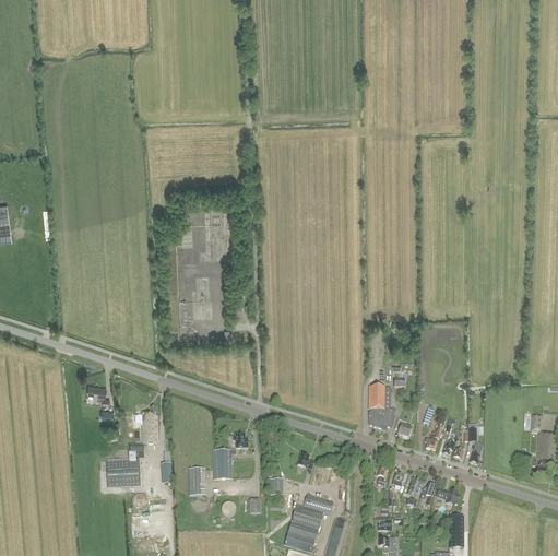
[(0,241),(11,240),(8,221),(6,203),(0,203),(0,241)]
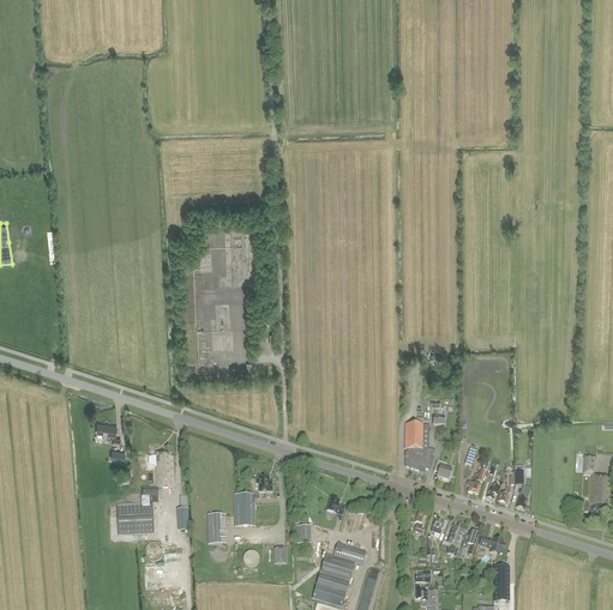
[(443,422),(443,415),(438,414),(438,409),(433,409),(433,414),(432,414),(432,422),(443,422)]
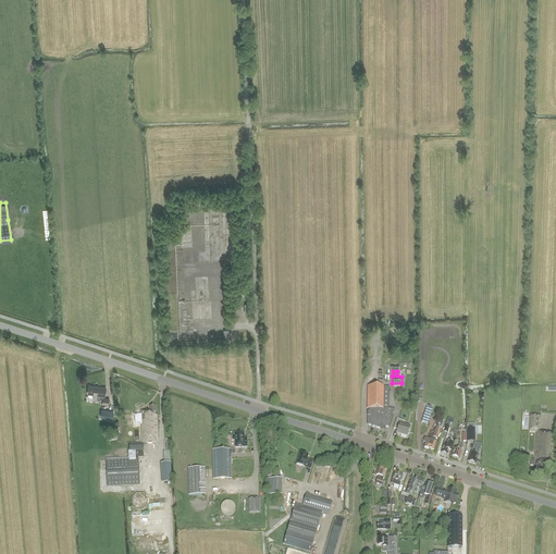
[(107,404),(108,397),(101,396),(102,394),(103,394),(104,385),(87,383),(86,392),(91,393),(91,397),(95,397),(101,398),(100,403),(107,404)]
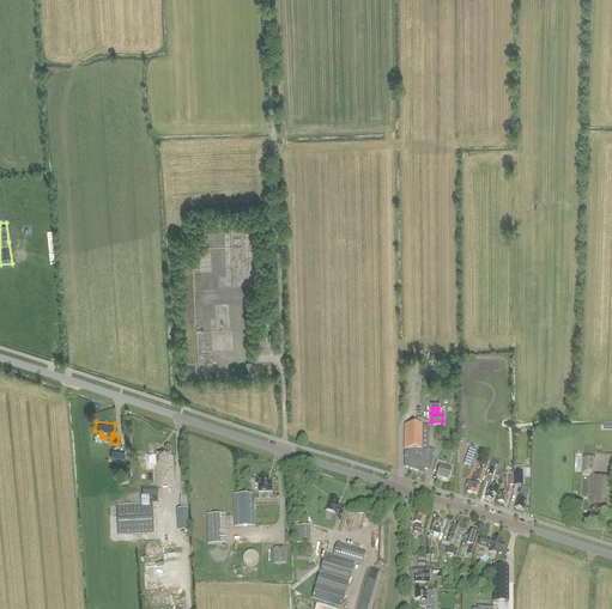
[(428,421),(411,421),(404,421),(403,445),(405,445),(404,449),(403,449),(403,454),(403,463),(417,468),(418,467),(423,468),(424,466),(426,466),(432,446),(430,445),(429,445),(426,445),(428,421)]
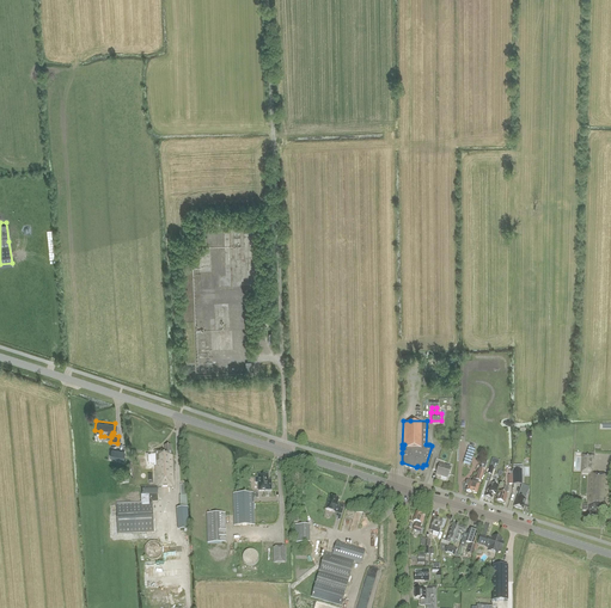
[(173,483),(173,470),(172,452),(170,453),(169,442),(163,443),(163,447),(153,448),(153,455),(153,470),(154,470),(154,484),(140,485),(140,499),(115,501),(117,530),(152,528),(151,498),(157,498),(156,484),(173,483)]
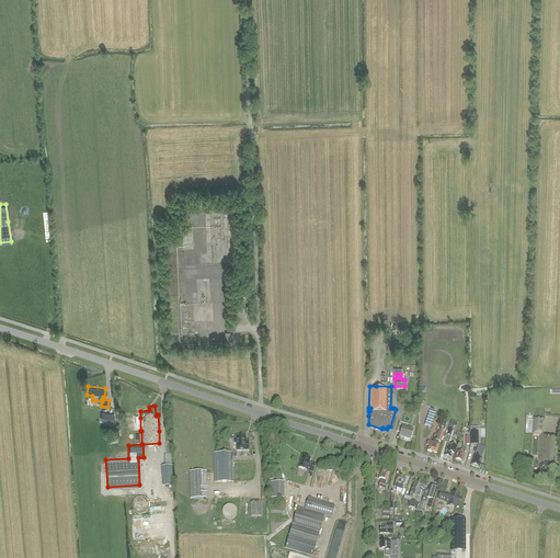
[(101,410),(99,418),(112,420),(113,412),(101,410)]
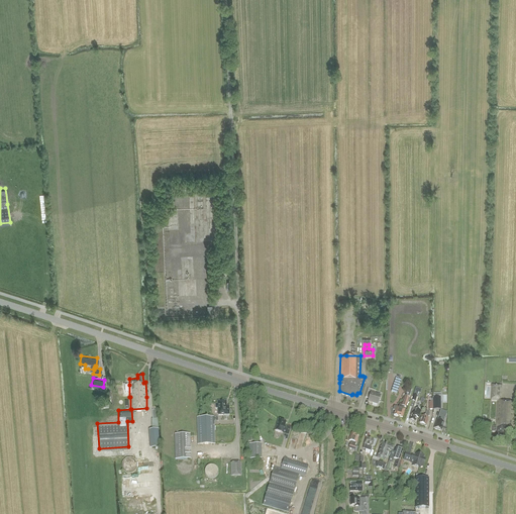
[(396,391),(398,384),(391,382),(390,386),(391,386),(390,389),(396,391)]
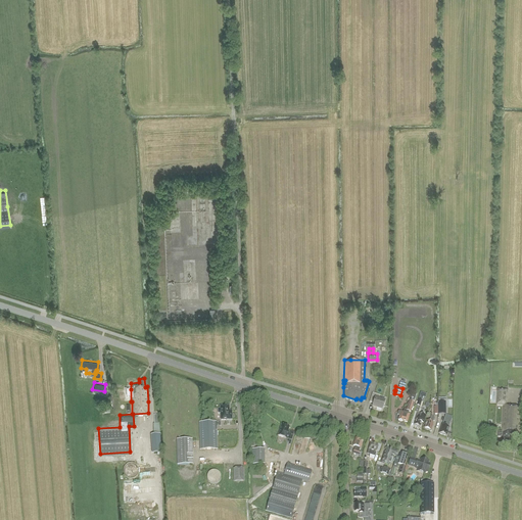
[(496,433),(502,433),(501,439),(503,439),(503,442),(508,442),(509,434),(518,434),(520,403),(506,403),(507,387),(497,386),(496,403),(503,403),(502,429),(496,429),(496,433)]
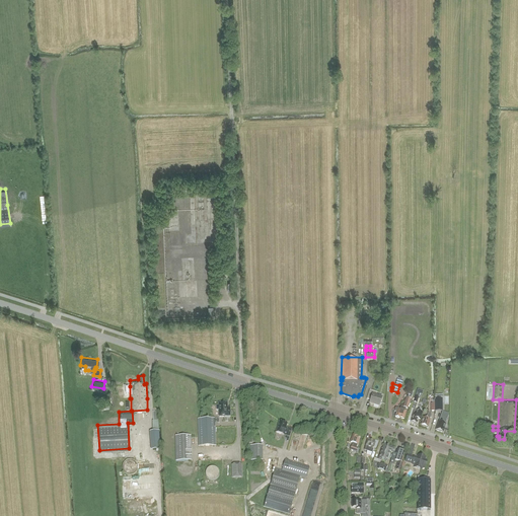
[(378,404),(381,395),(375,393),(376,390),(369,387),(366,396),(369,397),(368,401),(378,404)]
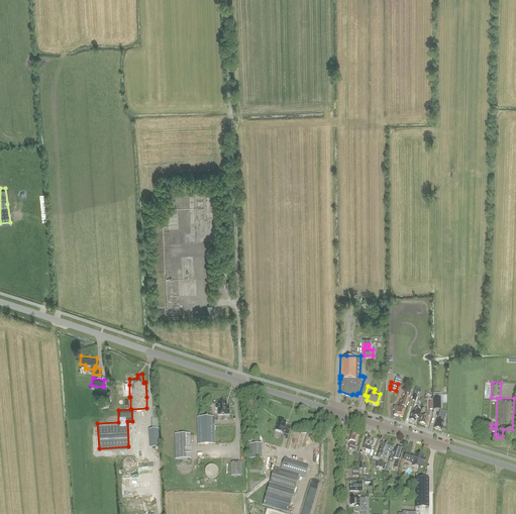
[(404,404),(409,391),(405,390),(401,402),(400,402),(399,404),(398,404),(398,405),(396,404),(393,412),(394,413),(396,414),(397,414),(397,413),(402,415),(404,407),(403,406),(403,404),(404,404)]
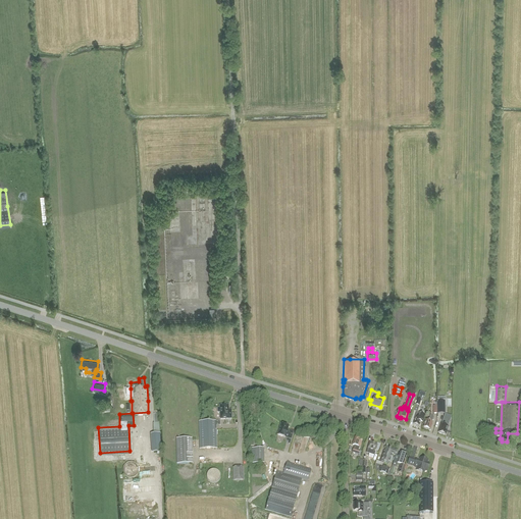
[(445,411),(445,398),(436,398),(436,399),(435,399),(436,402),(436,403),(436,404),(436,411),(445,411)]
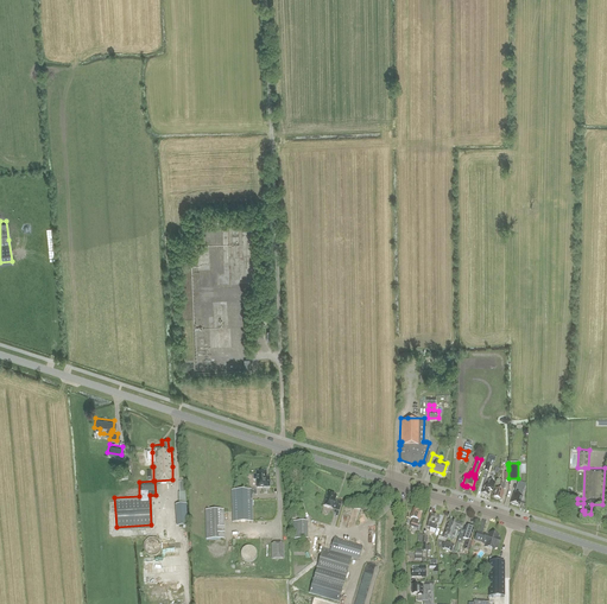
[(269,483),(267,474),(265,474),(265,468),(255,469),(255,471),(253,471),(253,472),(253,475),(254,476),(255,476),(255,484),(269,483)]
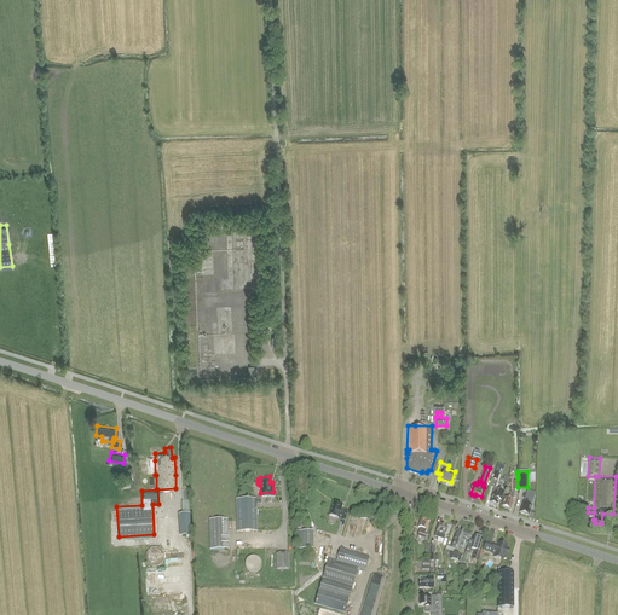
[(503,488),(496,486),(494,485),(492,491),(491,491),(490,494),(491,494),(489,499),(496,502),(498,493),(501,493),(503,488)]
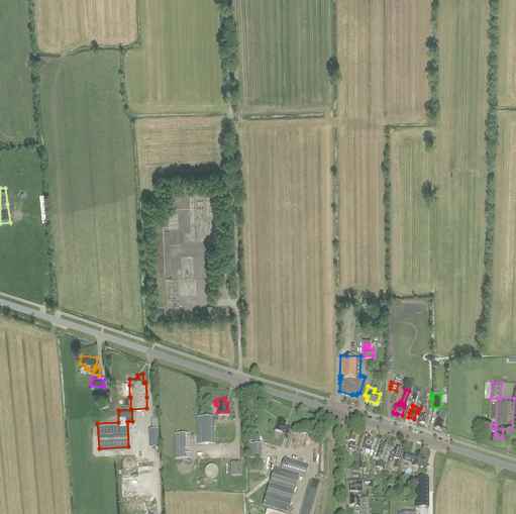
[(427,415),(428,412),(429,409),(426,408),(424,414),(421,413),(419,417),(420,417),(419,420),(419,421),(420,421),(422,422),(425,422),(427,415)]
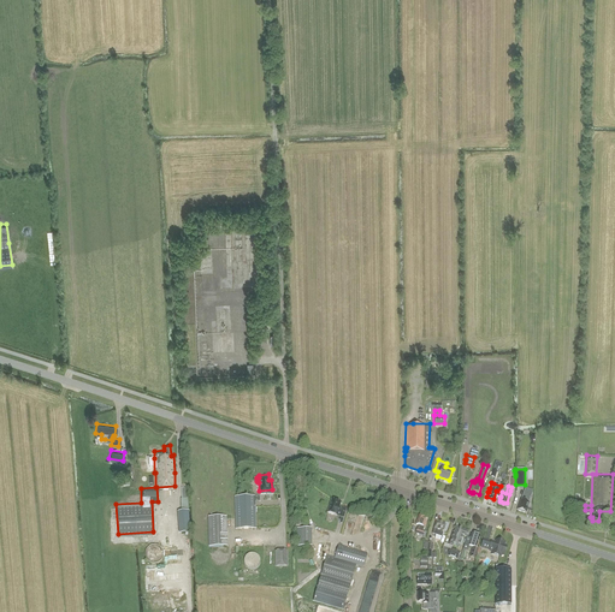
[(520,497),(519,497),(518,501),(519,501),(516,506),(518,506),(518,507),(520,509),(520,507),(525,509),(526,505),(527,505),(528,500),(527,499),(531,489),(524,487),(520,497)]
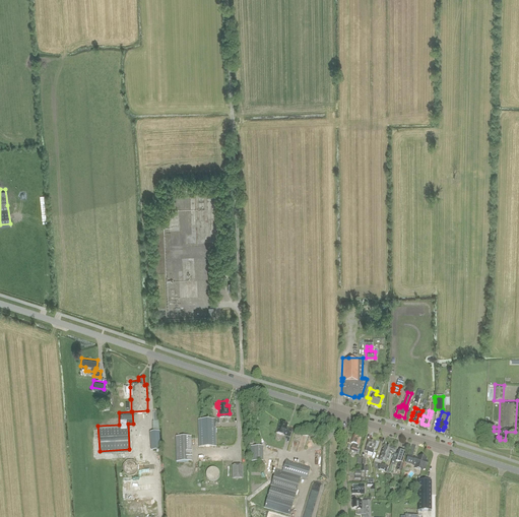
[(218,416),(197,416),(198,444),(215,444),(214,424),(214,421),(218,421),(218,416)]
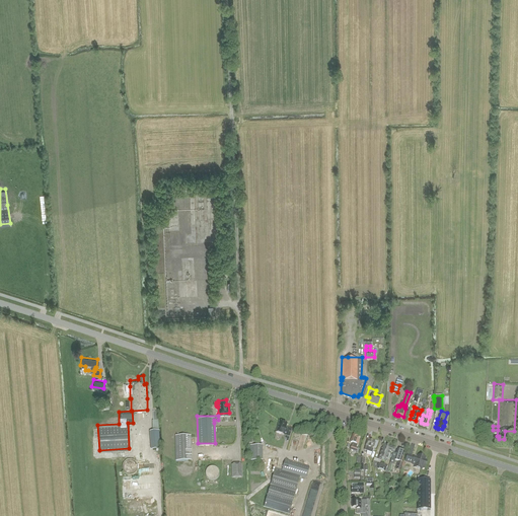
[(285,425),(286,421),(278,419),(275,430),(283,432),(289,434),(291,427),(285,425)]
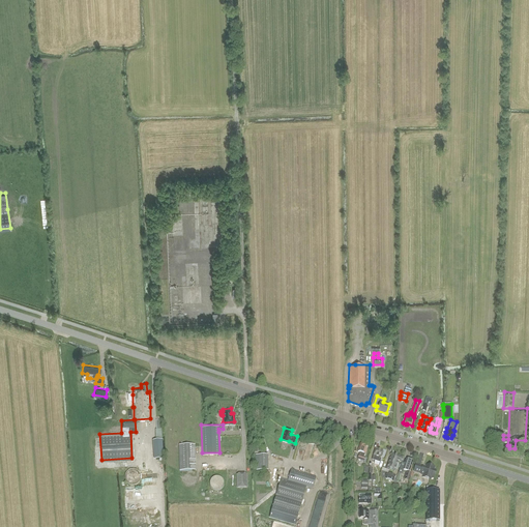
[(359,449),(357,457),(363,459),(364,455),(363,455),(366,443),(359,441),(357,448),(359,449)]
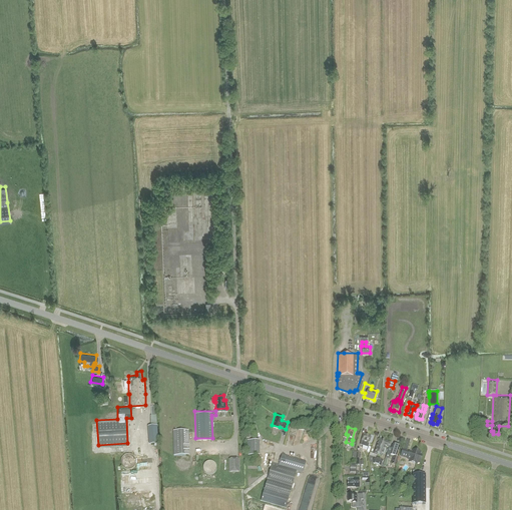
[(188,453),(187,428),(171,428),(172,453),(188,453)]
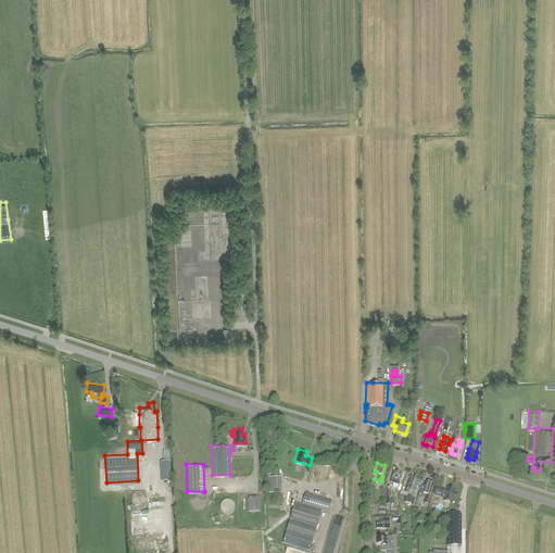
[(390,476),(389,479),(398,482),(398,480),(399,479),(401,470),(393,468),(390,476)]
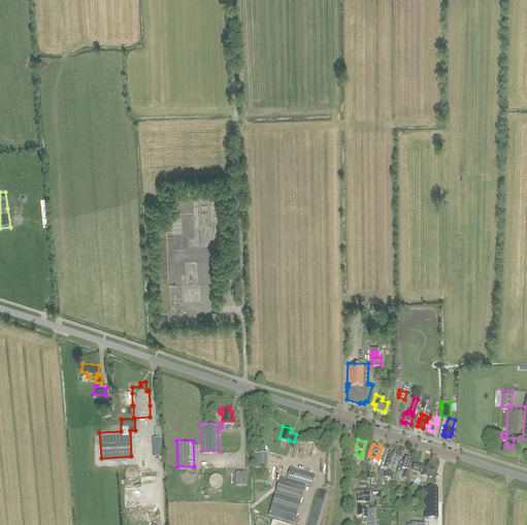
[(265,465),(265,450),(253,450),(253,465),(265,465)]
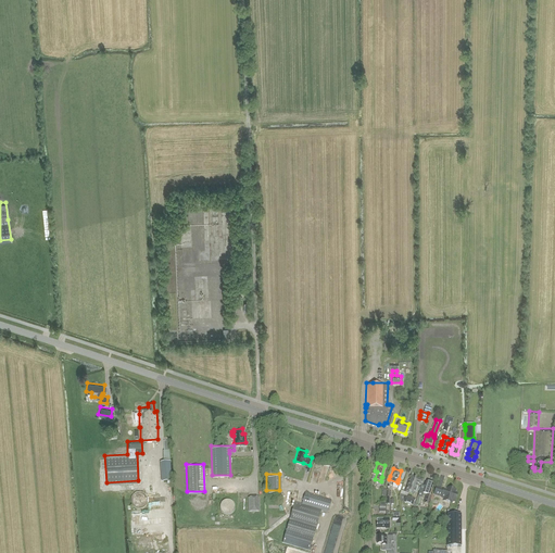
[(413,492),(417,481),(420,482),(421,478),(418,477),(418,476),(411,474),(408,478),(404,490),(405,490),(413,492)]
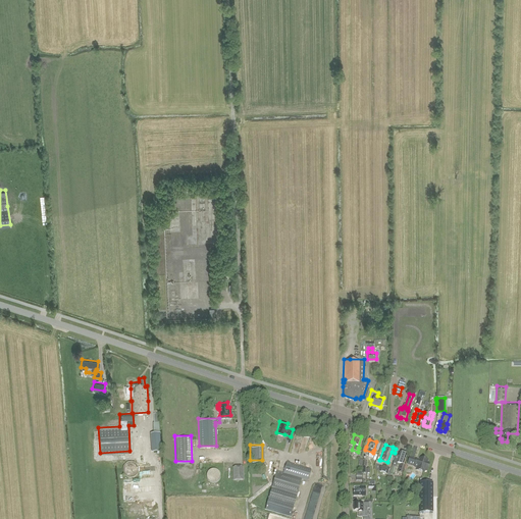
[(403,462),(406,452),(400,450),(396,460),(400,461),(398,469),(401,470),(402,469),(402,468),(404,463),(403,462)]
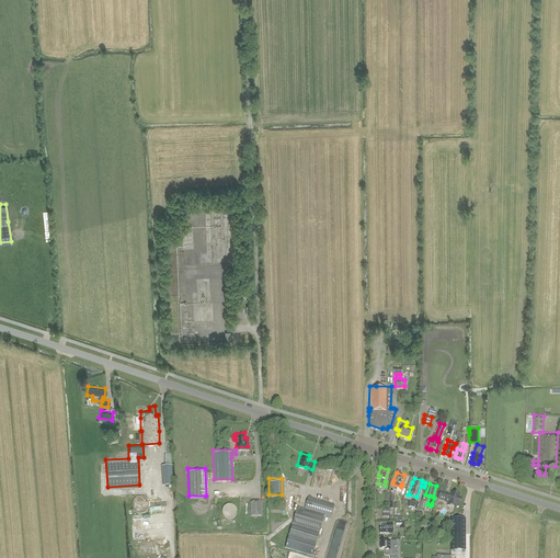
[(448,500),(450,492),(447,491),(447,492),(440,489),(437,496),(445,498),(445,499),(448,500)]
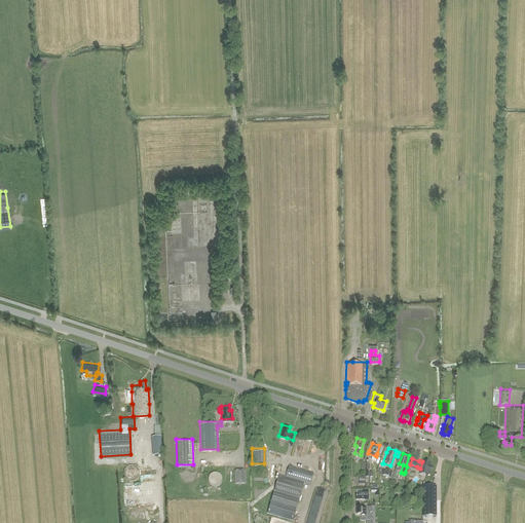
[(428,472),(430,464),(428,463),(429,461),(422,459),(422,461),(420,469),(419,471),(426,473),(426,471),(428,472)]
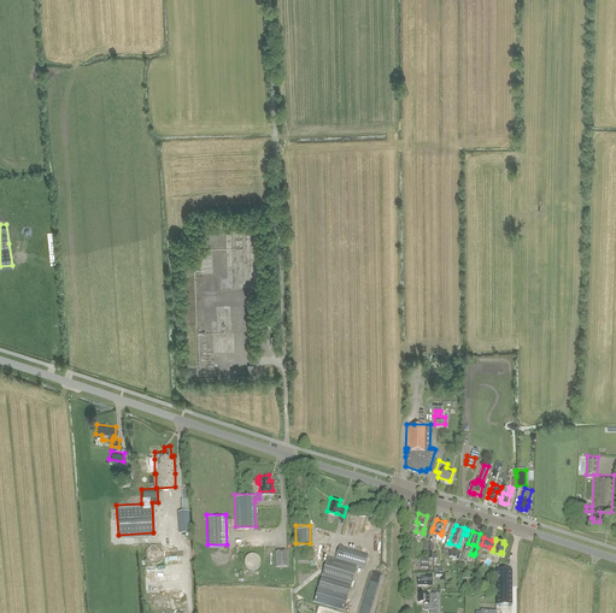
[(162,554),(163,550),(162,547),(158,544),(154,543),(152,543),(148,544),(146,547),(145,550),(145,553),(146,556),(147,559),(151,560),(153,560),(157,560),(160,558),(162,554)]
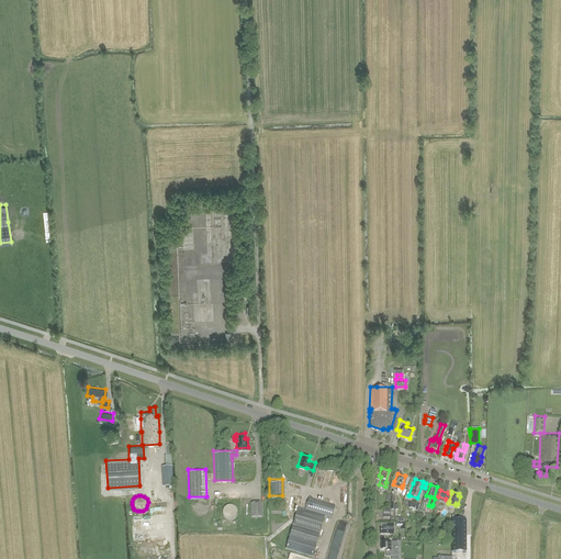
[(311,554),(324,512),(331,514),(334,503),(307,495),(304,506),(296,504),(284,545),(311,554)]
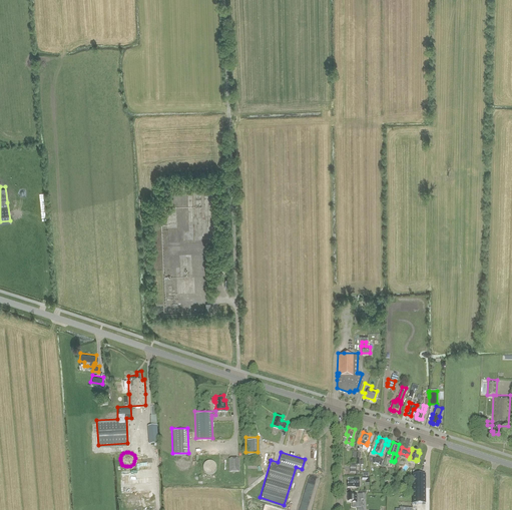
[(369,453),(367,459),(372,460),(380,463),(382,460),(382,458),(373,455),(369,453)]
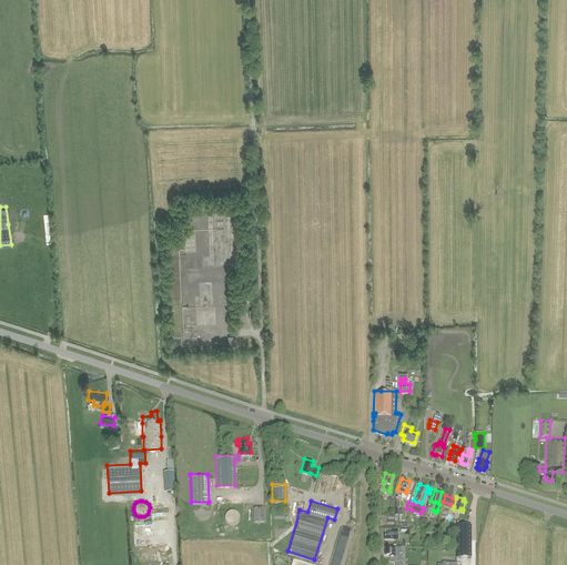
[(264,520),(264,505),(252,505),(253,521),(264,520)]
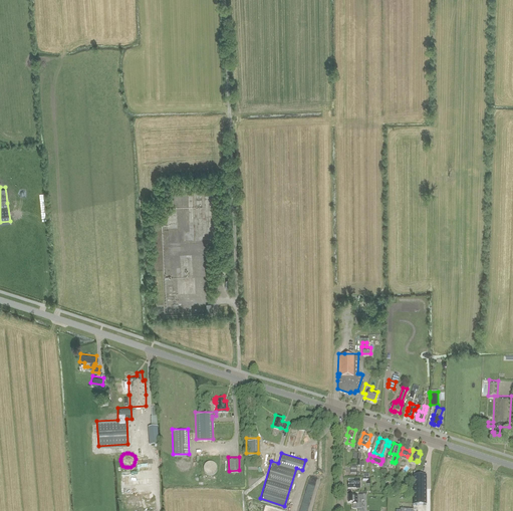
[(413,503),(426,503),(426,474),(413,474),(413,503)]
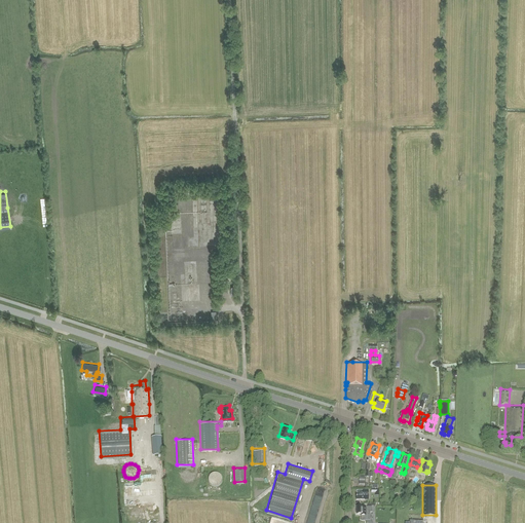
[(355,491),(355,497),(364,496),(367,496),(367,494),(367,488),(366,488),(362,488),(355,488),(355,491)]
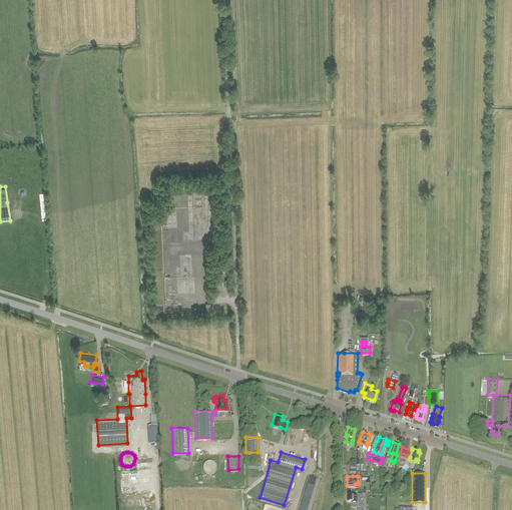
[(352,491),(347,491),(347,499),(351,499),(351,500),(351,505),(360,504),(360,492),(352,492),(352,491)]
